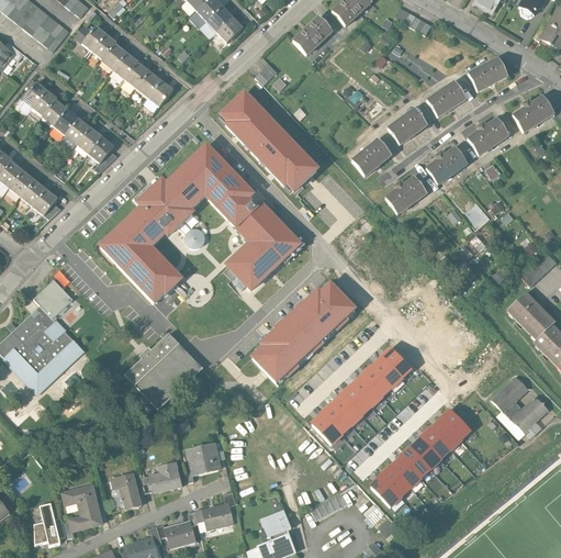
[(2,0),(0,2),(0,7),(3,10),(10,0),(2,0)]
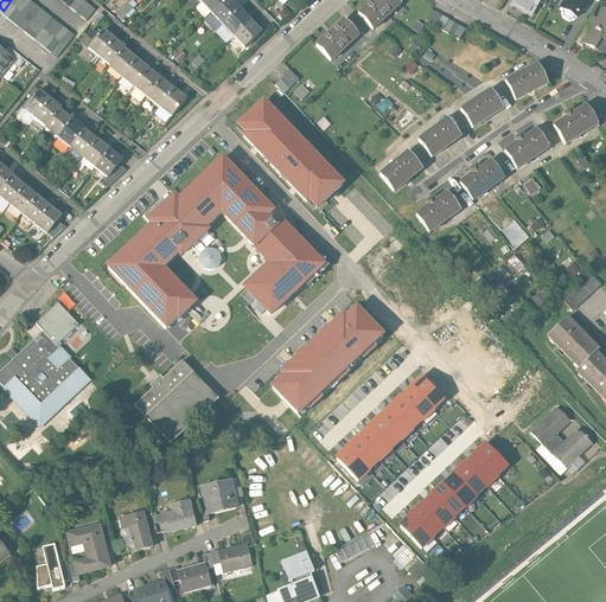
[(11,0),(4,11),(8,14),(18,4),(13,0),(11,0)]
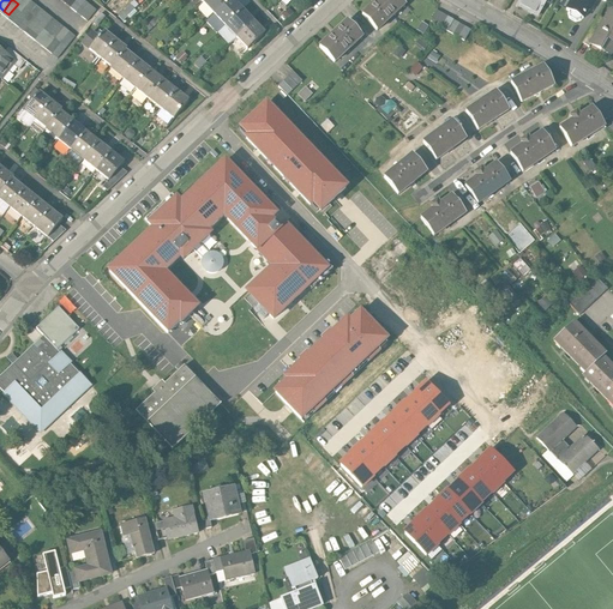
[(29,0),(23,7),(29,12),(37,0),(29,0)]
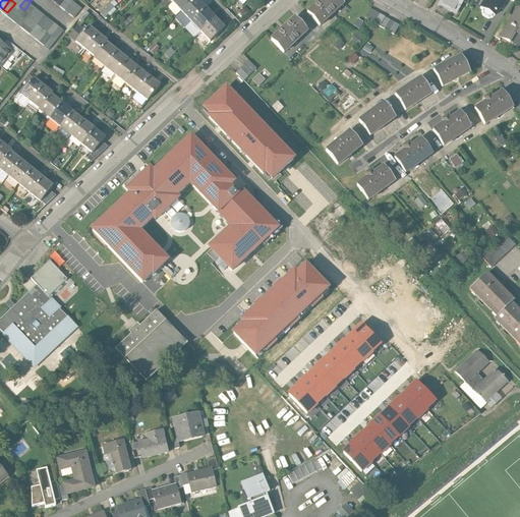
[(32,0),(24,10),(29,13),(37,4),(32,0)]
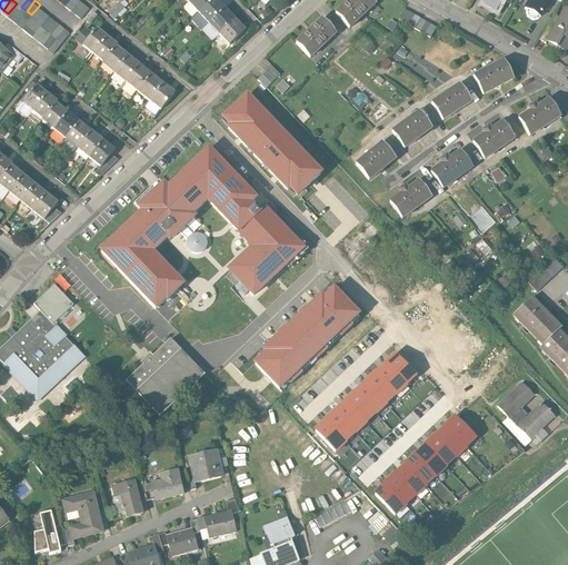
[(77,0),(71,8),(76,11),(85,1),(83,0),(77,0)]
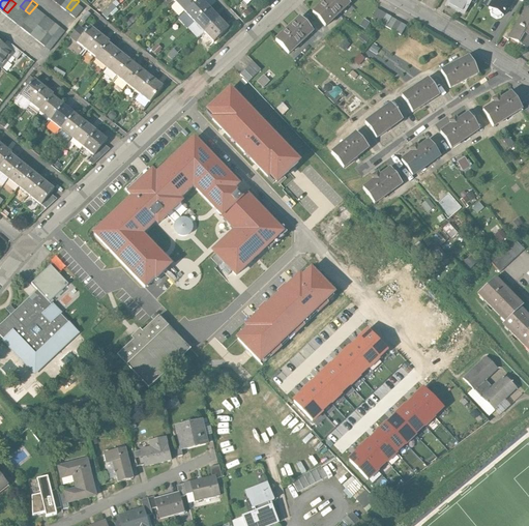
[(178,0),(185,8),(195,0),(178,0)]
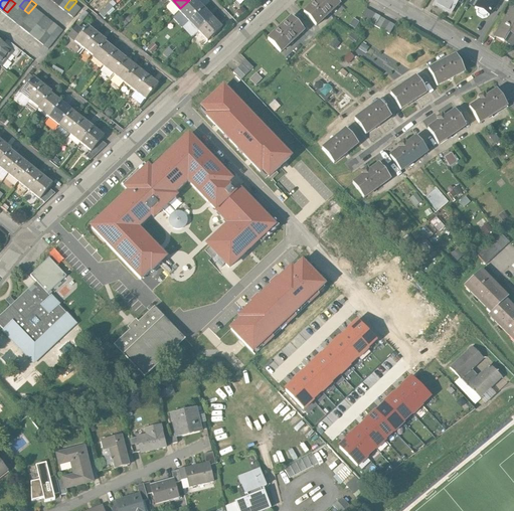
[(203,5),(198,0),(189,0),(180,8),(190,18),(203,5)]
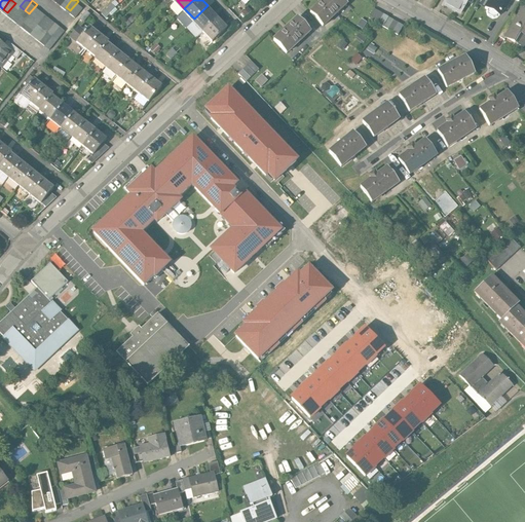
[(347,2),(345,0),(321,0),(320,1),(321,2),(310,11),(323,25),(347,2)]
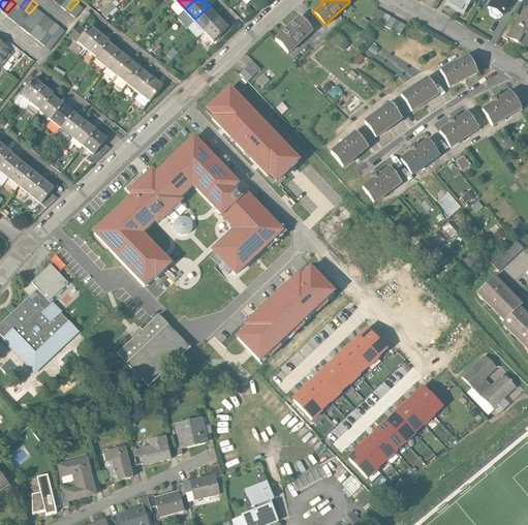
[(447,0),(464,10),(469,0),(447,0)]
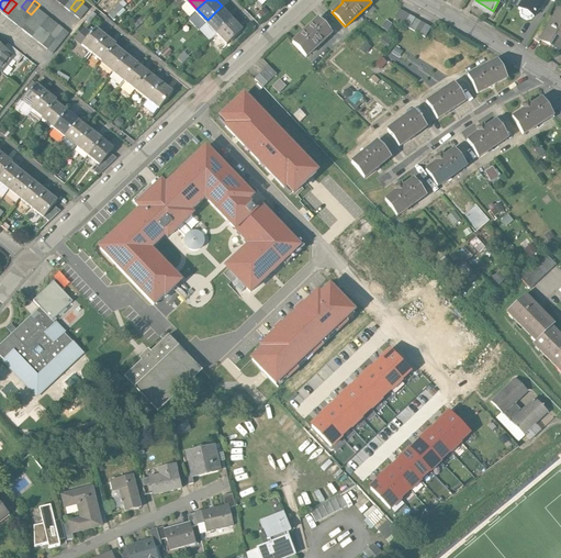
[(522,0),(519,4),(523,7),(522,8),(523,12),(527,15),(531,14),(533,12),(535,13),(539,6),(540,6),(543,0),(522,0)]
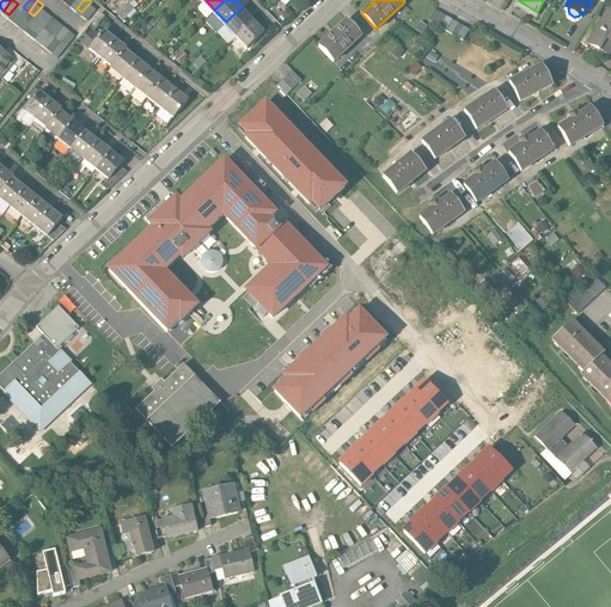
[(91,1),(81,12),(87,17),(97,6),(91,1)]
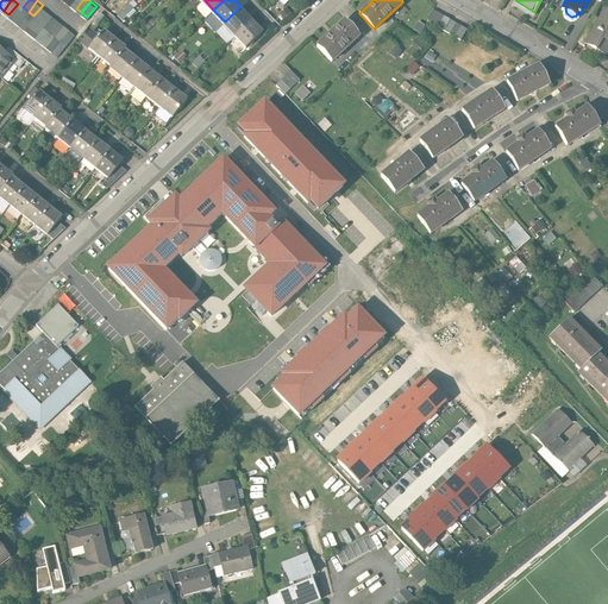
[(18,4),(8,14),(14,19),(23,7),(18,4)]
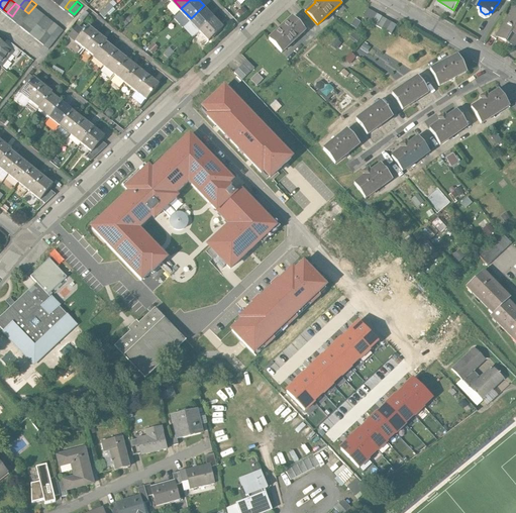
[(36,4),(28,13),(33,17),(41,8),(36,4)]
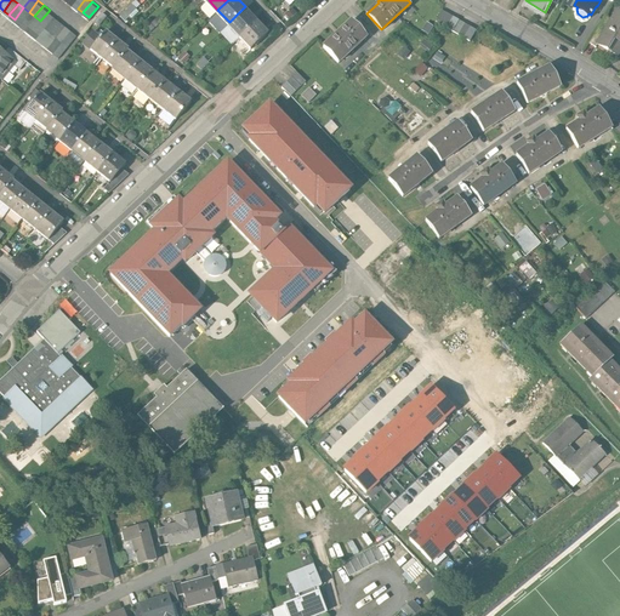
[(245,6),(229,22),(240,34),(257,18),(245,6)]
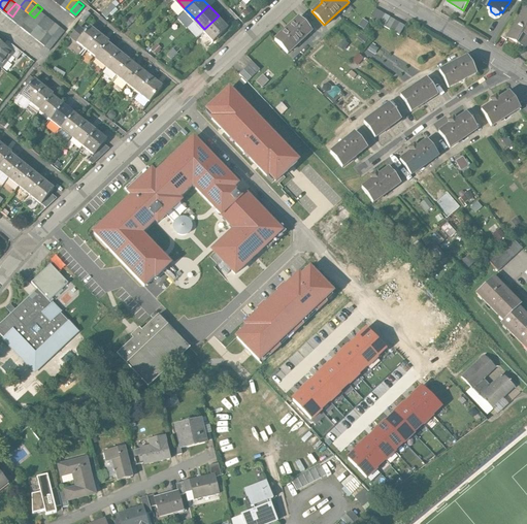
[(521,13),(508,35),(524,44),(526,40),(526,5),(521,13)]
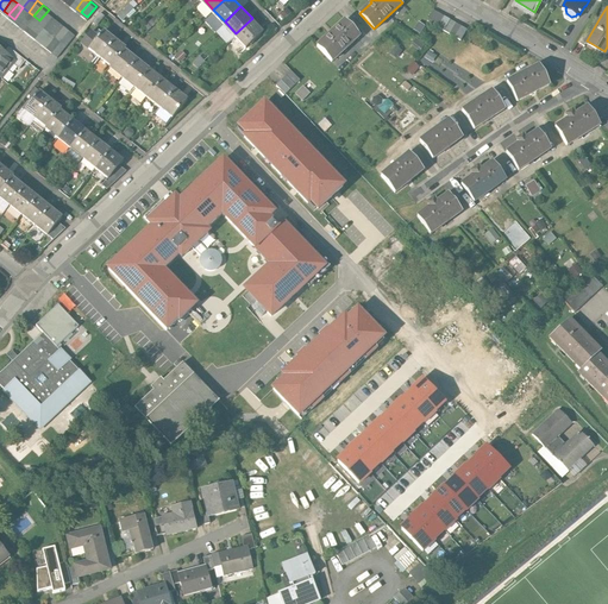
[(23,7),(14,19),(19,23),(29,12),(23,7)]
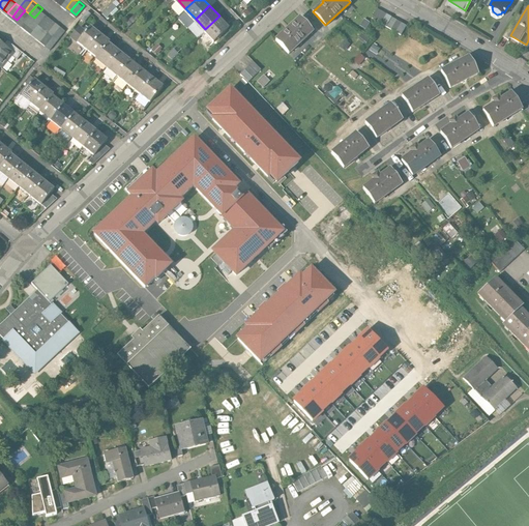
[(372,16),(401,32),(406,23),(377,6),(372,16)]
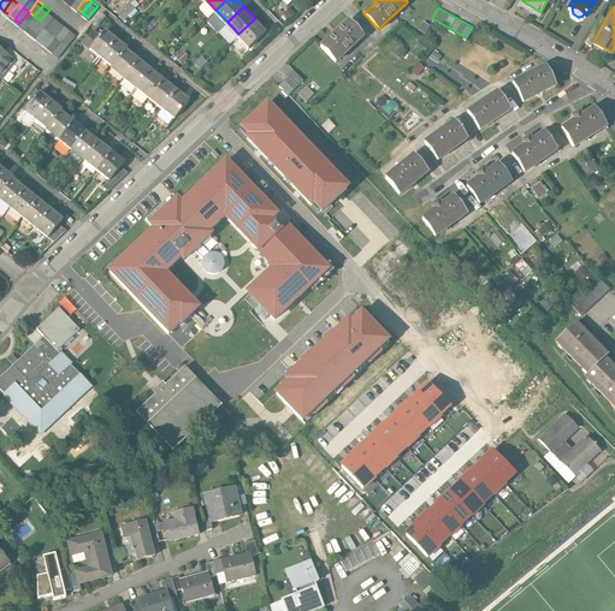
[(49,10),(40,21),(46,25),(54,13),(49,10)]
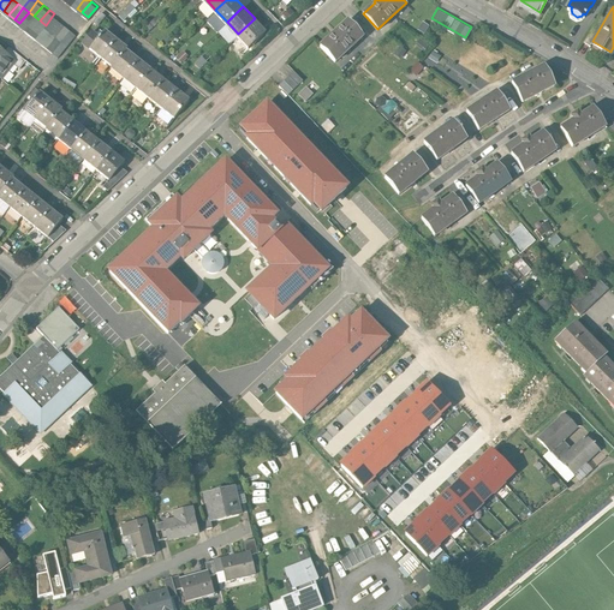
[(601,11),(584,39),(591,42),(592,41),(607,16),(601,11)]
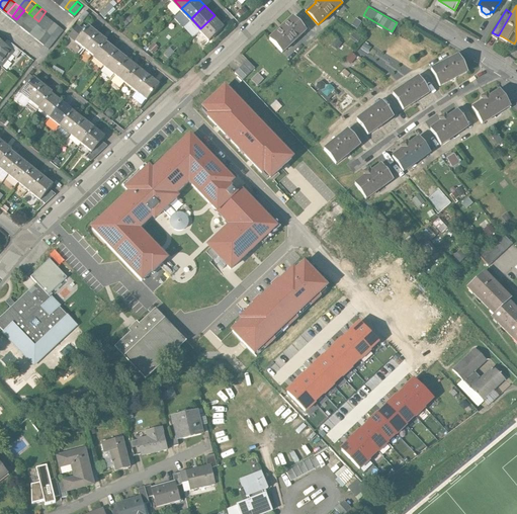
[(24,10),(16,19),(21,23),(28,13),(24,10)]
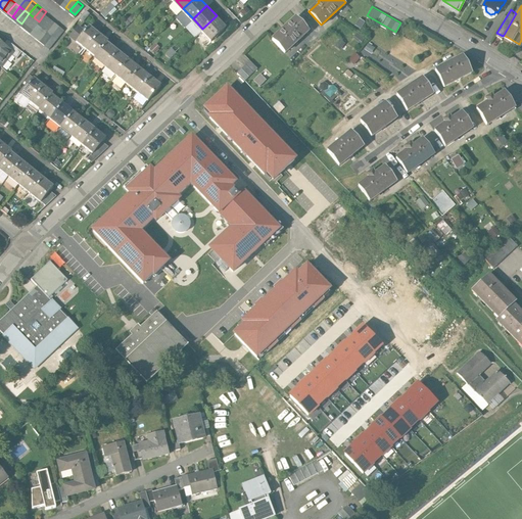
[(46,11),(39,21),(43,25),(51,15),(46,11)]
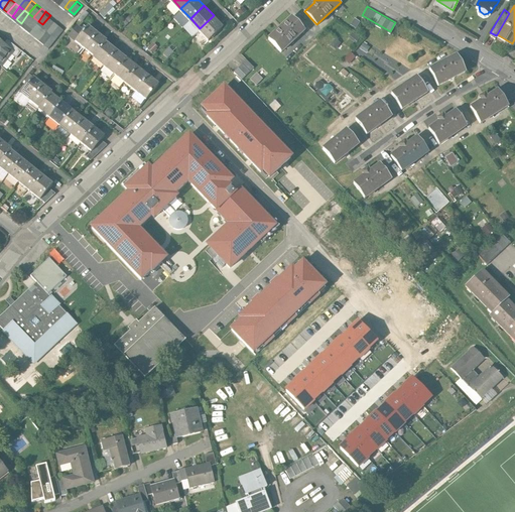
[(28,13),(21,23),(25,27),(33,17),(28,13)]
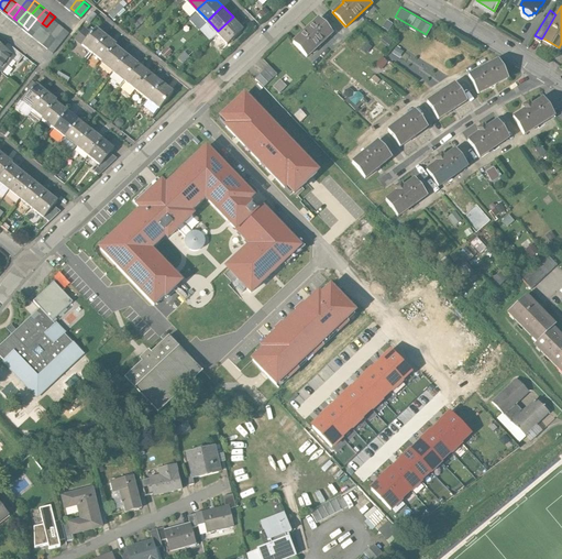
[(55,17),(46,26),(52,31),(59,21),(55,17)]
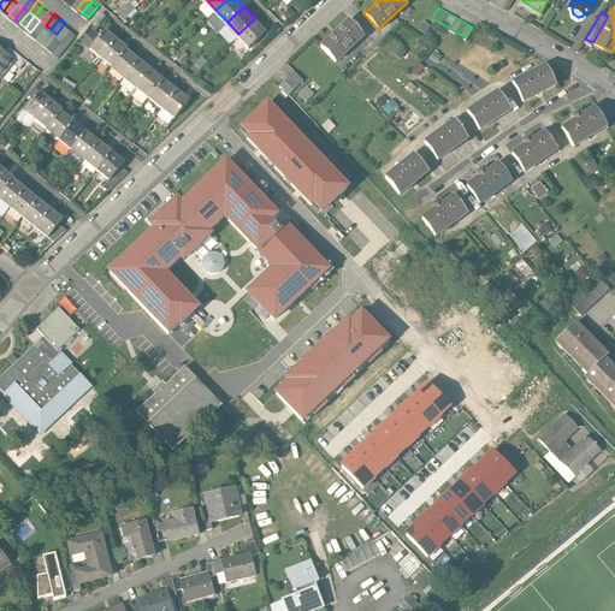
[(255,18),(238,34),(249,46),(266,30),(255,18)]
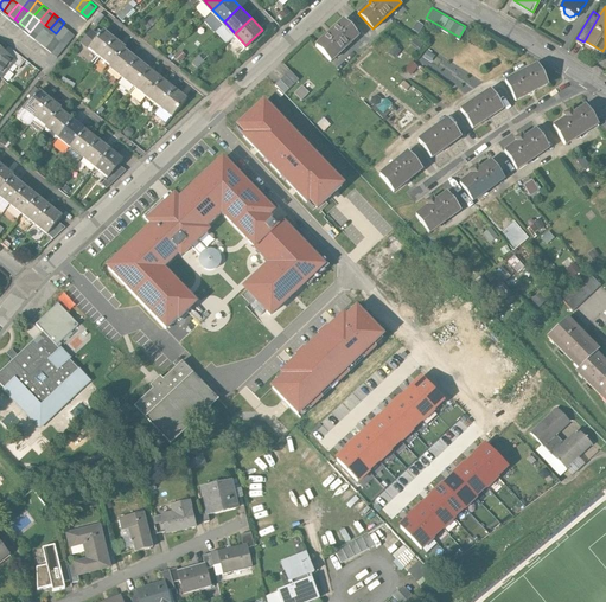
[(358,34),(345,19),(332,30),(332,29),(327,33),(329,33),(317,44),(331,59),(358,34)]
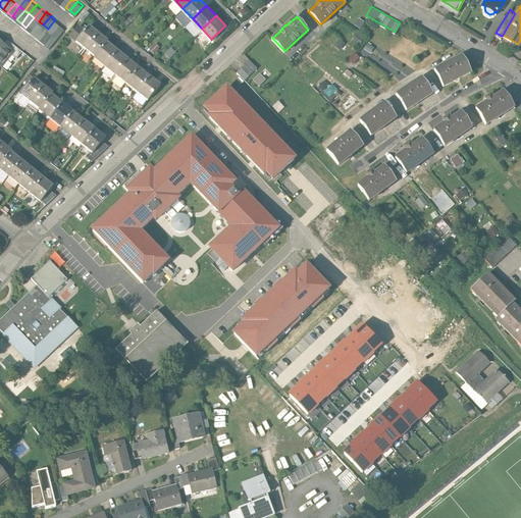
[(34,17),(25,28),(31,31),(39,21),(34,17)]
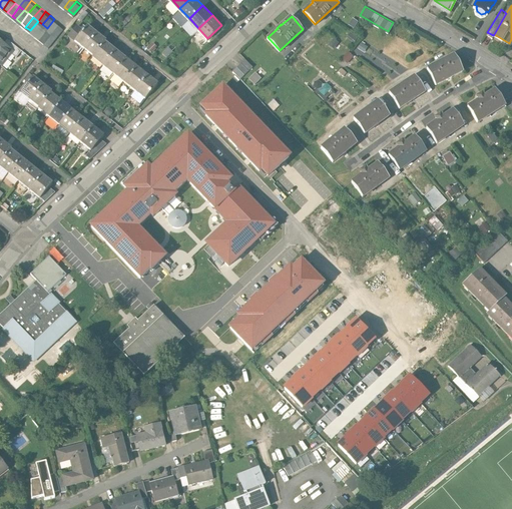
[(54,19),(47,28),(51,32),(59,22),(54,19)]
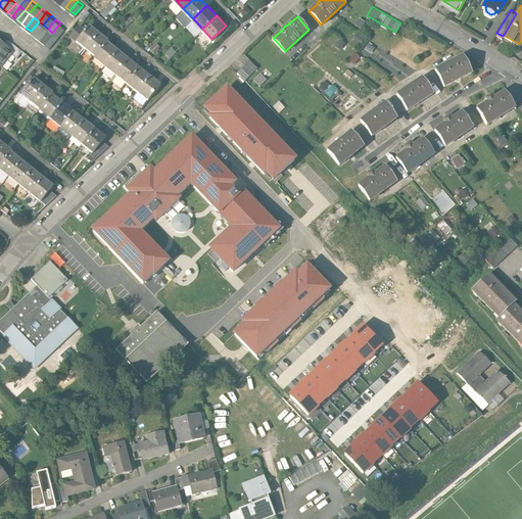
[(39,21),(31,31),(36,35),(43,25),(39,21)]
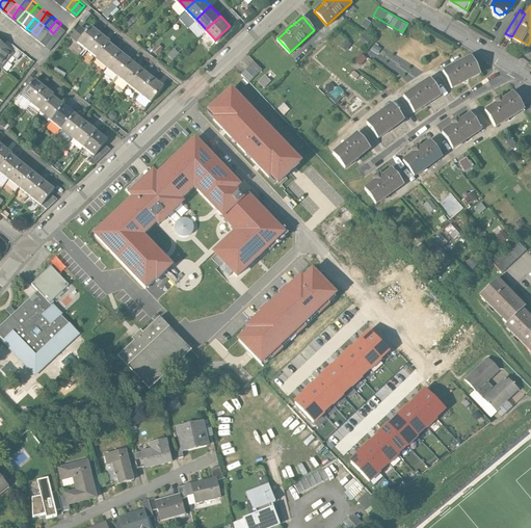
[(61,23),(53,33),(58,37),(67,27),(61,23)]
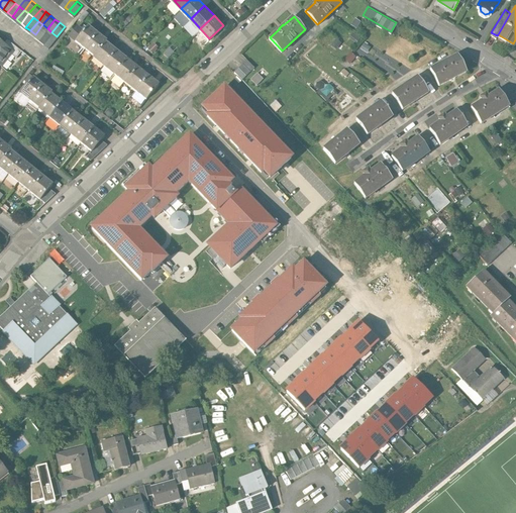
[(83,28),(77,23),(69,32),(85,45),(97,30),(87,23),(83,28)]
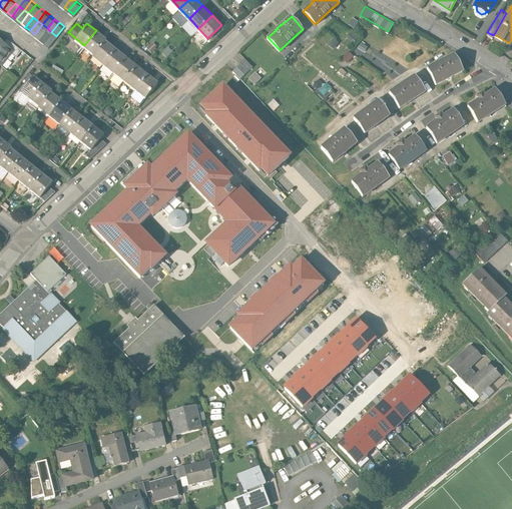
[(42,24),(35,34),(39,38),(47,28),(42,24)]
